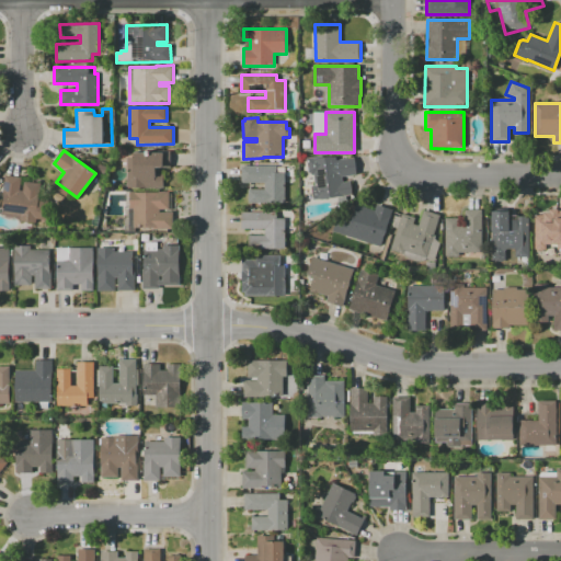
[(127,158),(134,158),(134,152),(161,152),(161,151),(170,151),(170,167),(164,167),(164,168),(156,168),(156,178),(155,178),(155,181),(163,181),(164,187),(127,189),(127,158)]
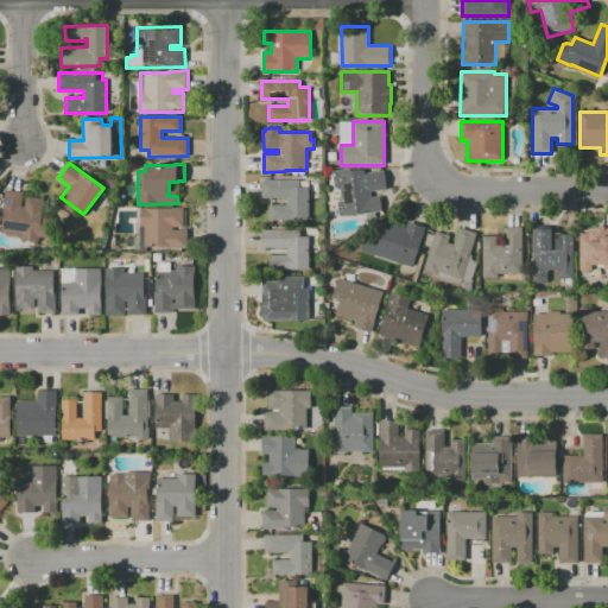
[(333,171),(342,170),(342,171),(360,170),(363,170),(365,173),(368,173),(368,172),(385,171),(386,189),(371,191),(373,214),(340,216),(337,202),(341,201),(340,189),(334,189),(333,171)]
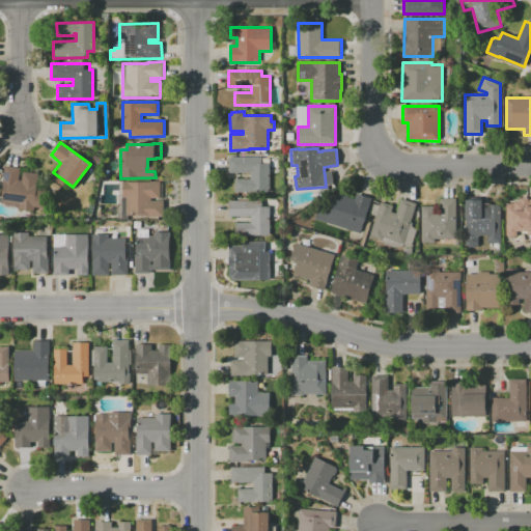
[(228,158),(262,158),(262,164),(270,164),(270,192),(234,192),(234,178),(250,178),(250,172),(228,173),(228,158)]
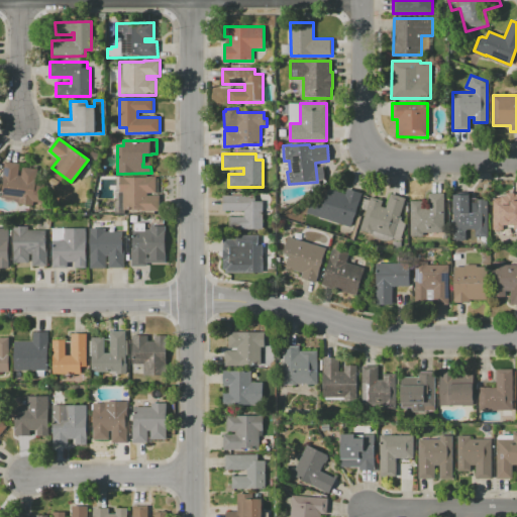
[(0,197),(5,162),(19,164),(18,176),(21,176),(23,165),(39,167),(36,187),(44,188),(42,203),(34,202),(33,205),(18,203),(18,200),(0,197)]
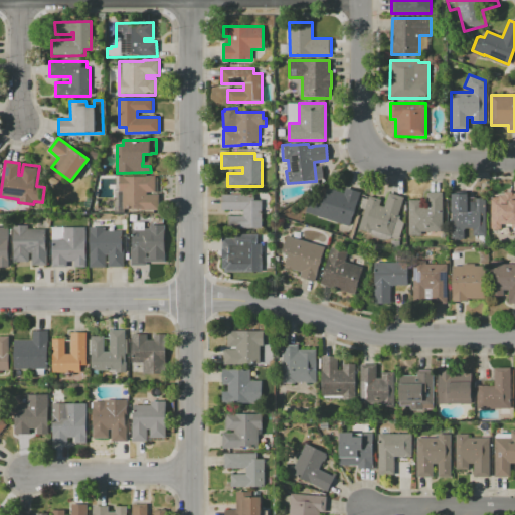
[(120,176),(155,176),(155,192),(147,192),(147,195),(160,195),(160,209),(123,209),(123,191),(120,191),(120,176)]
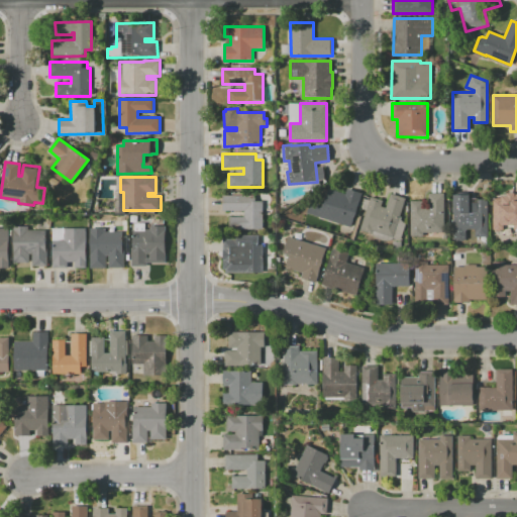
[(306,213),(311,200),(322,203),(323,201),(324,201),(328,188),(337,191),(344,194),(346,188),(362,193),(356,209),(351,227),(306,213)]
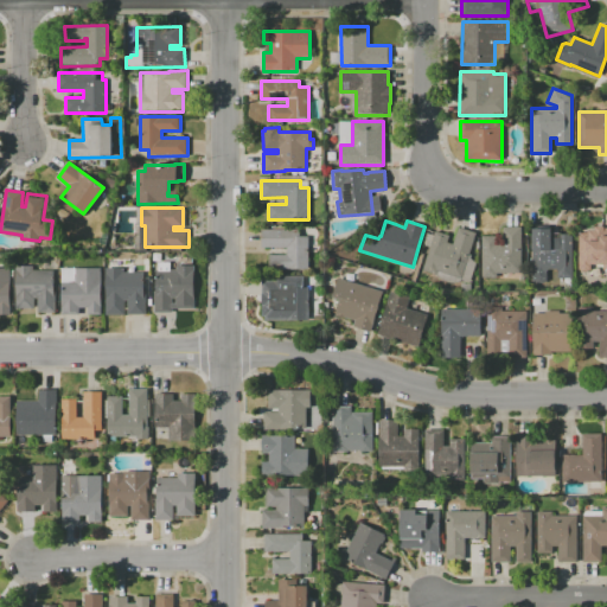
[(481,236),(503,236),(503,227),(521,227),(521,263),(522,263),(522,273),(497,273),(497,278),(481,278),(481,236)]
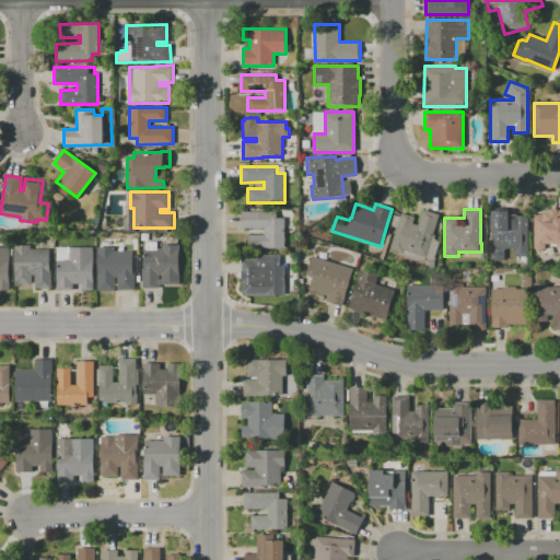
[(439,240),(432,260),(426,258),(424,264),(383,251),(388,233),(389,234),(392,229),(389,229),(394,214),(400,217),(401,213),(415,217),(412,223),(418,225),(422,210),(439,216),(433,234),(435,235),(434,238),(439,240)]
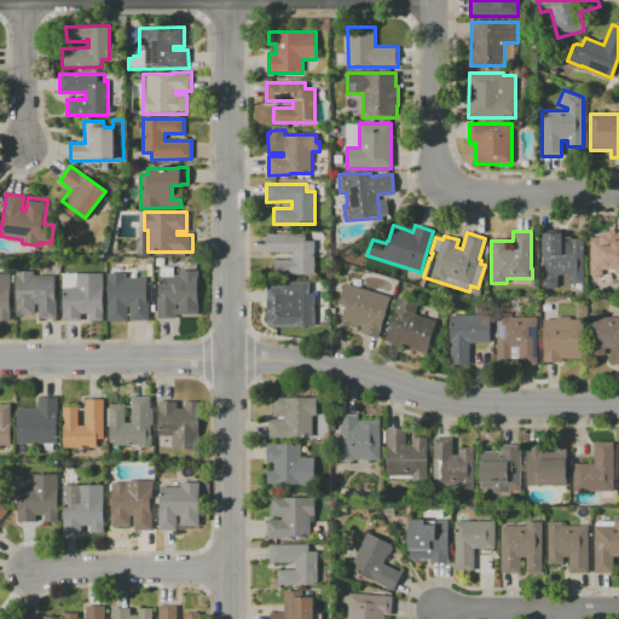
[(591,236),(612,236),(612,232),(618,232),(618,275),(590,275),(591,236)]
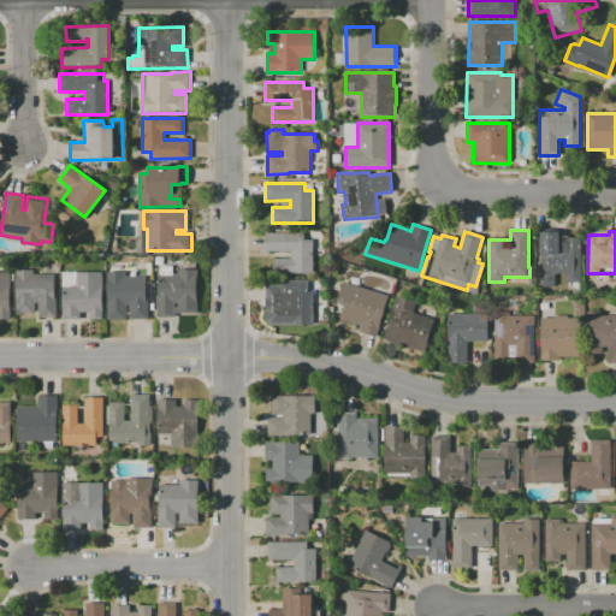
[(265,232),(304,232),(304,240),(314,240),(314,273),(272,273),(272,259),(291,259),(291,250),(265,250),(265,232)]
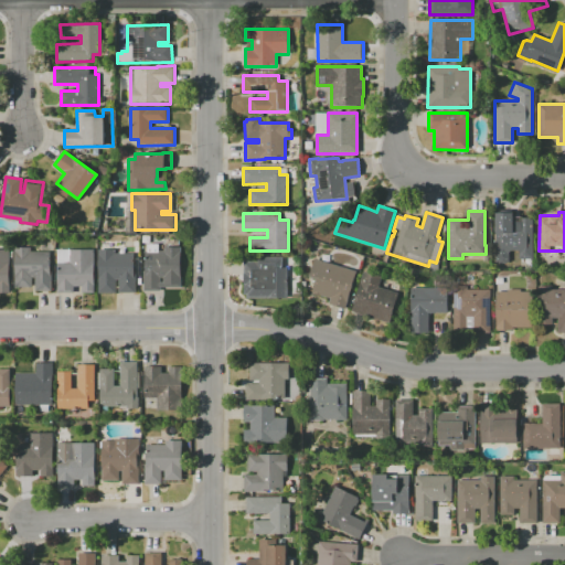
[(496,213),(513,213),(513,216),(523,216),(523,217),(530,217),(530,220),(533,220),(533,259),(519,259),(519,251),(511,251),(508,252),(508,264),(499,264),(499,262),(496,262),(496,213)]
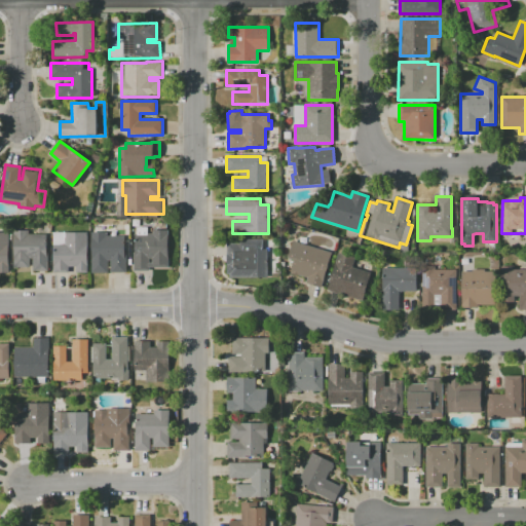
[(167,230),(168,267),(149,267),(149,270),(134,270),(134,252),(135,252),(135,234),(137,234),(137,228),(147,227),(148,234),(153,234),(153,231),(167,230)]
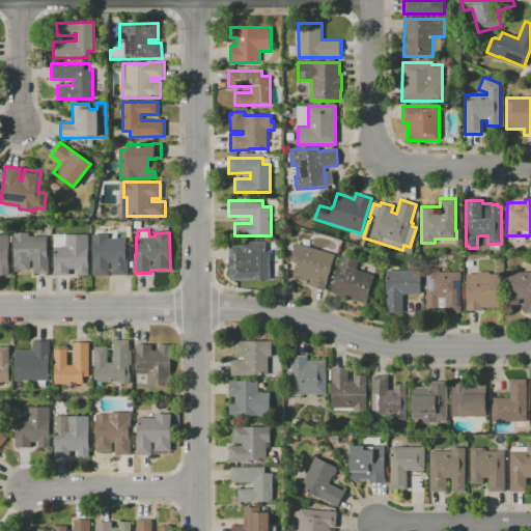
[(14,232),(30,232),(30,236),(48,236),(48,274),(33,274),(33,261),(30,261),(30,270),(15,270),(14,232)]
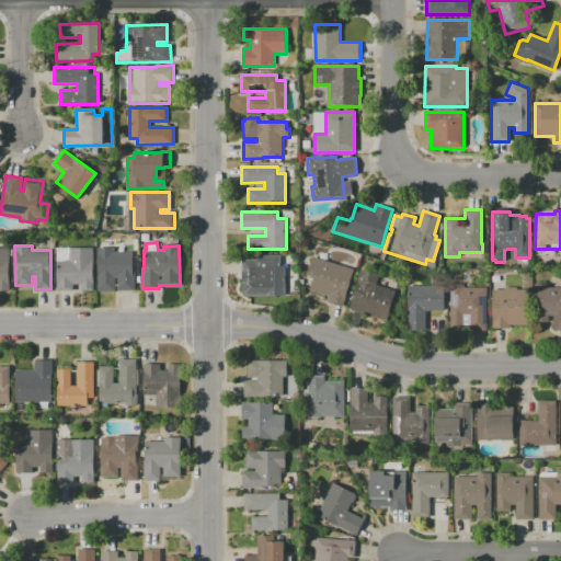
[(0,248),(9,249),(8,290),(0,290),(0,248)]
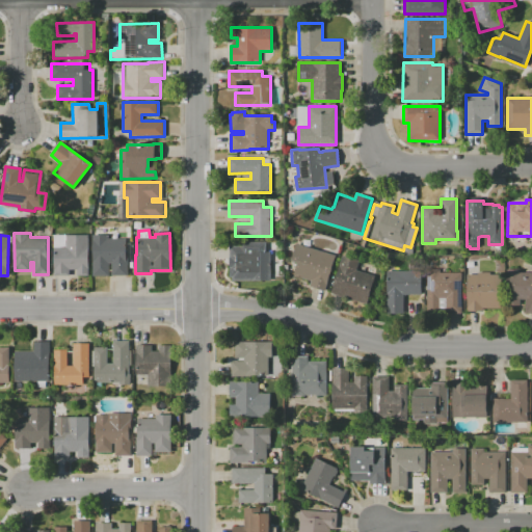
[(54,235),(88,235),(88,275),(77,275),(77,269),(70,269),(70,275),(54,275),(54,253),(55,253),(55,247),(54,247),(54,245),(54,235)]
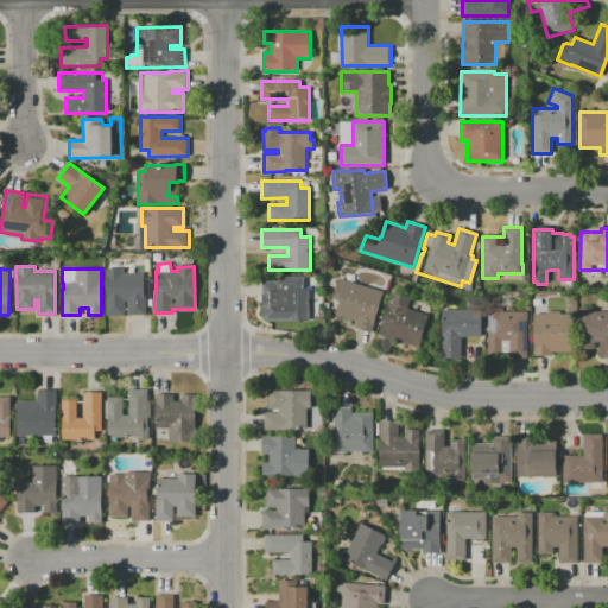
[(106,268),(124,268),(124,272),(143,272),(143,282),(144,282),(144,295),(146,295),(146,315),(128,315),(128,301),(125,301),(125,315),(106,315),(106,268)]
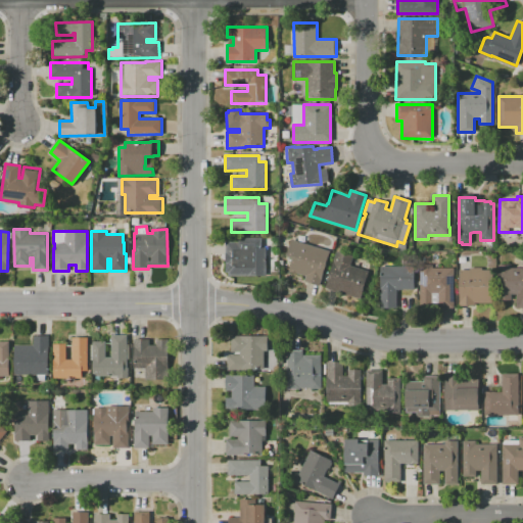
[(227,277),(227,260),(233,260),(233,256),(226,257),(226,242),(240,242),(240,240),(244,239),(249,239),(249,240),(251,240),(251,239),(260,239),(260,247),(267,246),(268,276),(227,277)]
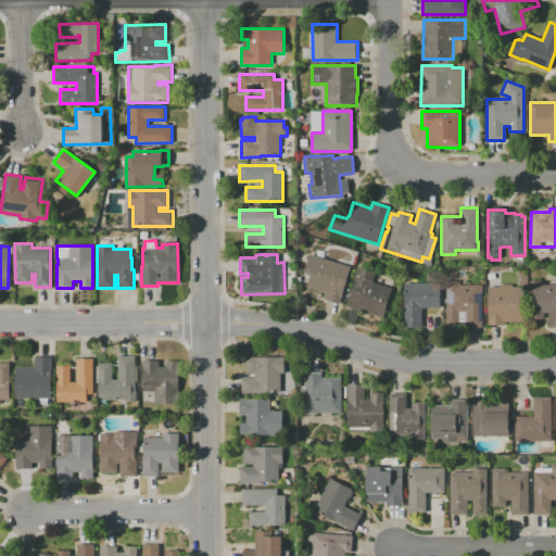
[(310,254),(351,267),(338,304),(323,299),(325,294),(306,288),(312,275),(304,273),(310,254)]
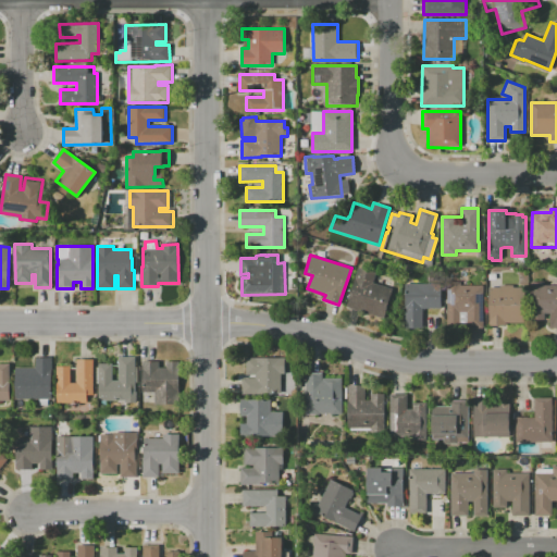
[(358,267),(376,272),(373,283),(394,289),(385,319),(346,308),(358,267)]
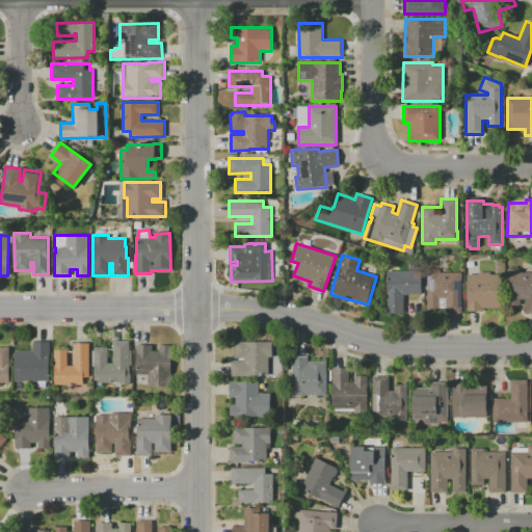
[(431,269),(440,269),(440,272),(461,272),(461,281),(461,314),(446,314),(446,298),(439,298),(439,314),(431,314),(431,269)]
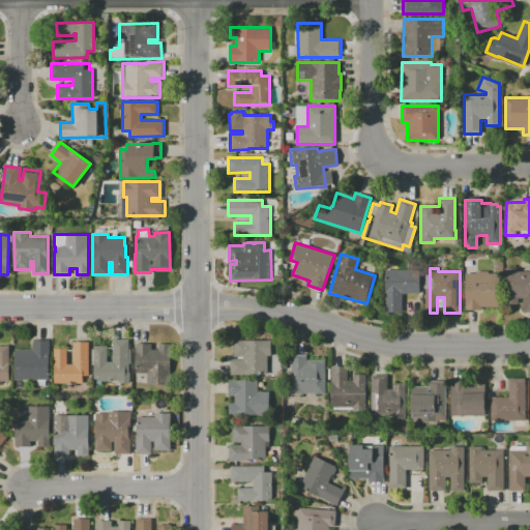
[(506,268),(518,268),(518,271),(529,271),(529,313),(523,313),(524,298),(519,298),(519,302),(518,302),(518,303),(506,303),(506,268)]
